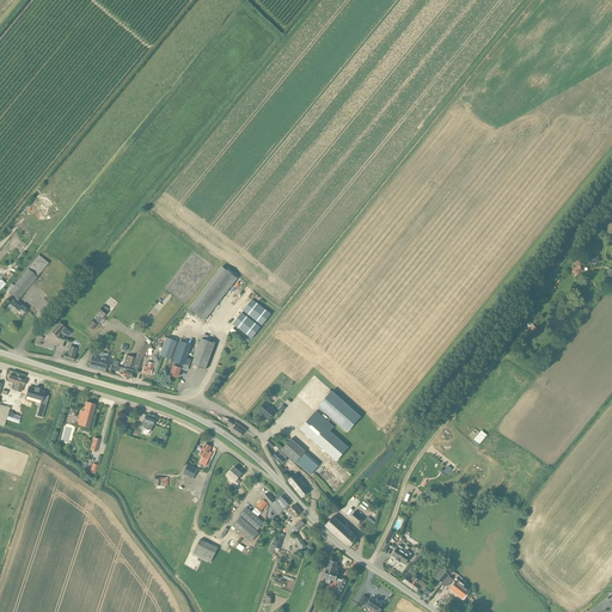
[(6,291),(16,298),(7,307),(16,314),(18,311),(22,314),(26,310),(22,305),(19,307),(14,304),(18,300),(18,299),(47,263),(38,255),(14,286),(11,283),(6,291)]
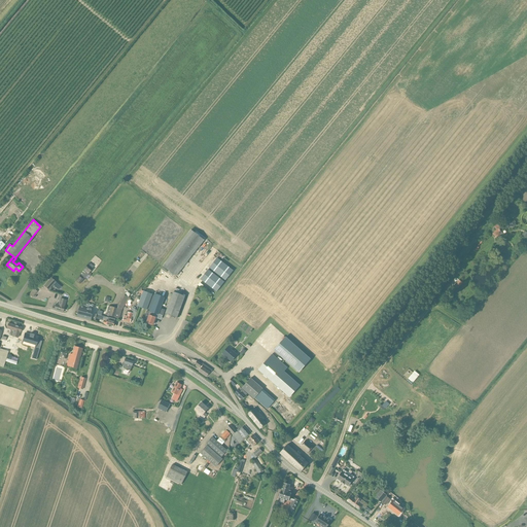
[(496,238),(500,234),(501,233),(507,227),(515,226),(517,225),(514,221),(506,226),(504,225),(504,226),(499,222),(495,227),(497,230),(493,234),(496,238)]
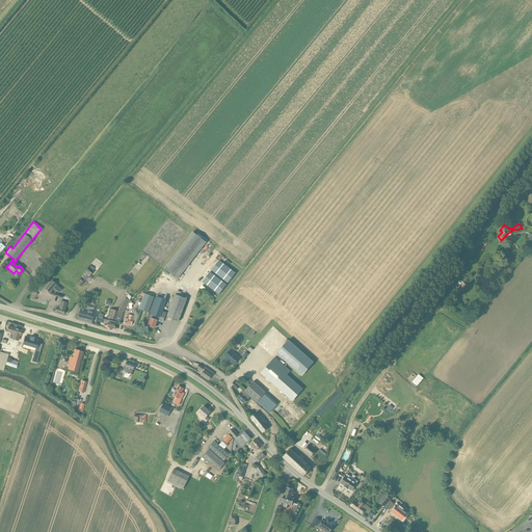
[(192,232),(168,264),(164,268),(178,278),(206,242),(192,232)]
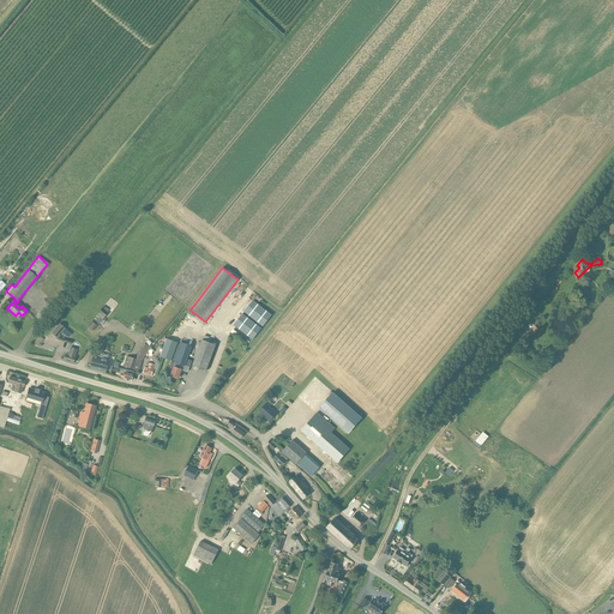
[(253,301),(244,312),(263,327),(272,315),(253,301)]
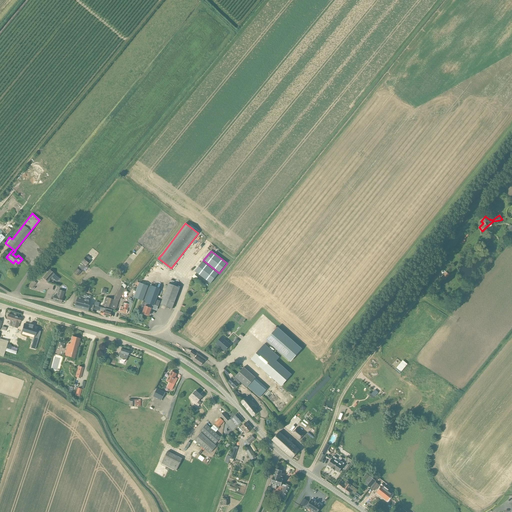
[(74,273),(78,276),(82,271),(86,266),(90,262),(89,262),(91,259),(88,256),(86,258),(85,257),(81,262),(82,263),(79,267),(78,267),(74,273)]
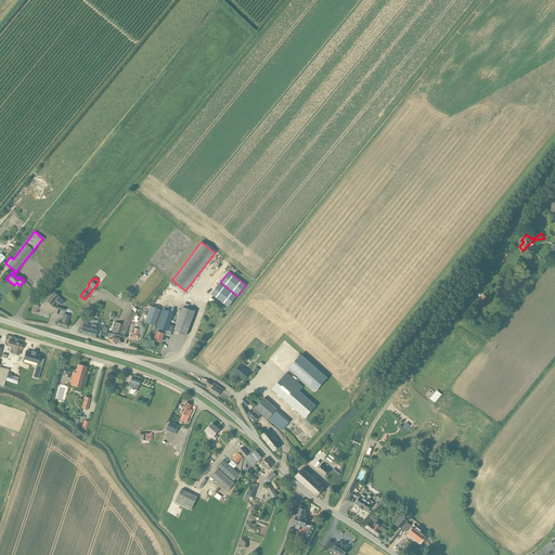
[(219,284),(211,294),(228,308),(236,297),(219,284)]
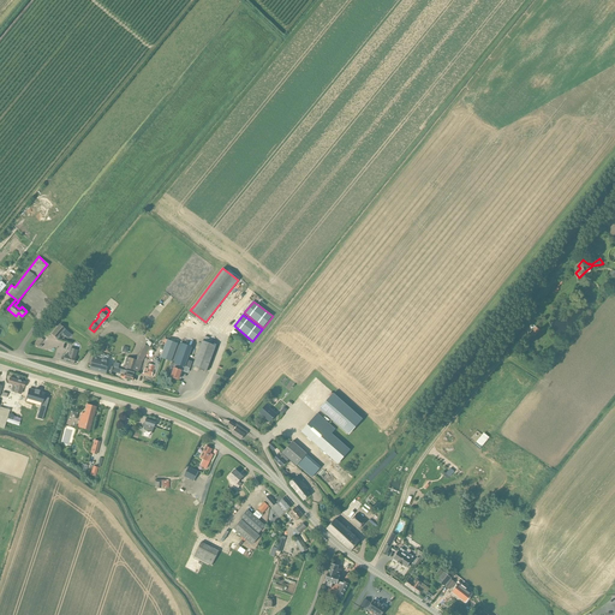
[(65,329),(60,324),(52,334),(55,338),(60,332),(61,333),(65,329)]
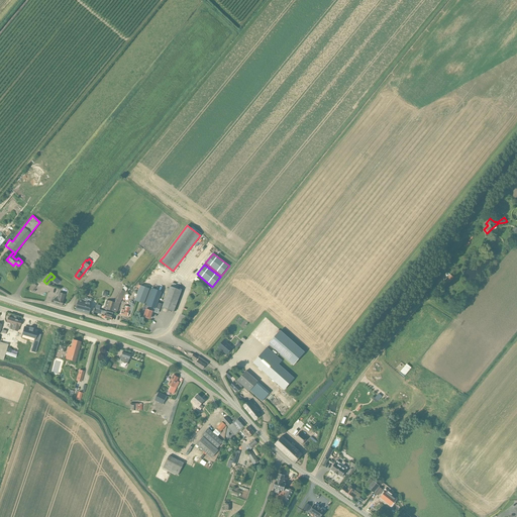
[(143,304),(149,290),(140,286),(134,301),(143,304)]
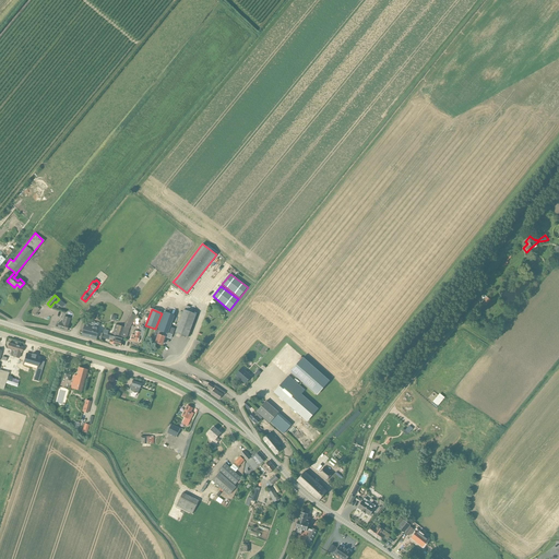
[(197,314),(193,313),(183,310),(176,333),(188,337),(197,314)]
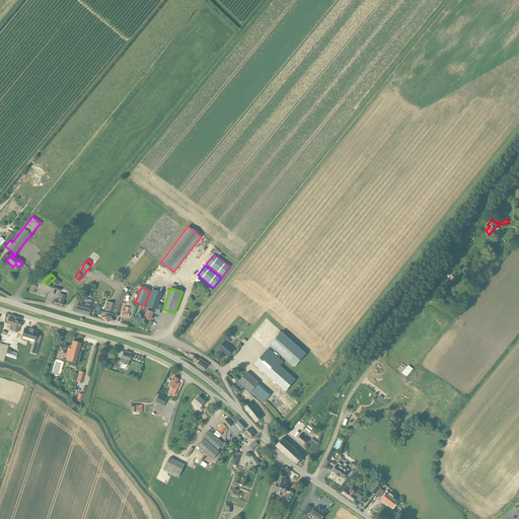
[(122,290),(115,303),(107,301),(104,310),(118,314),(120,305),(124,298),(126,299),(129,294),(122,290)]
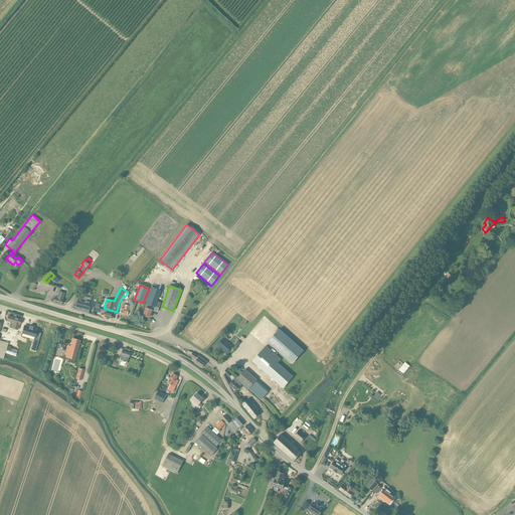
[(161,291),(156,290),(151,288),(146,304),(149,305),(155,307),(161,291)]
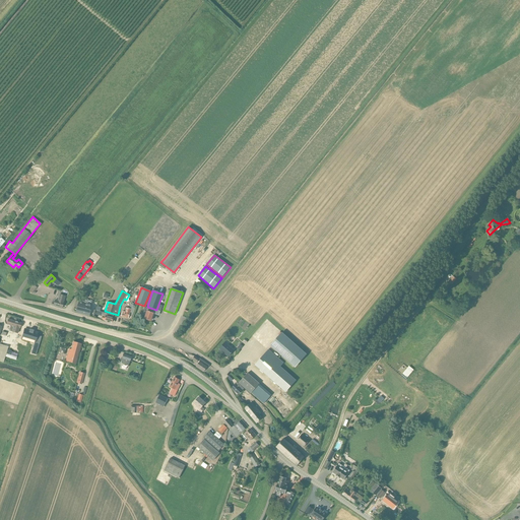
[(65,297),(59,295),(58,301),(55,301),(54,306),(62,309),(63,304),(63,303),(65,297)]
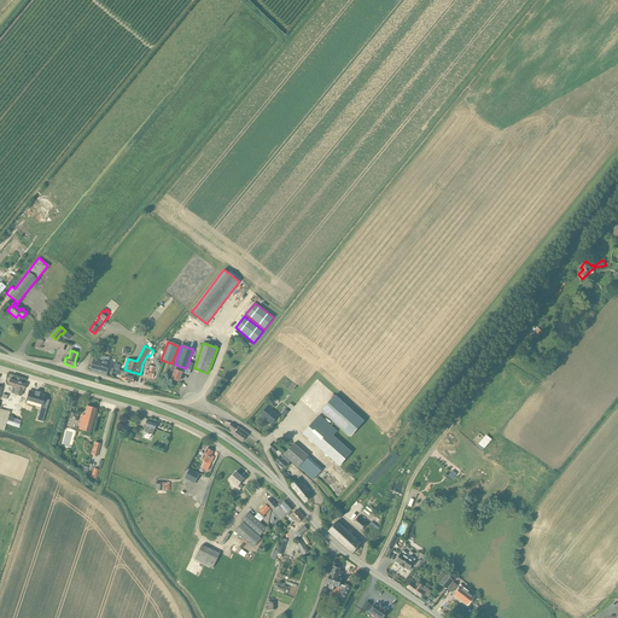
[(94,359),(92,365),(94,365),(93,372),(98,373),(106,375),(109,369),(109,368),(108,368),(109,362),(99,360),(94,359)]
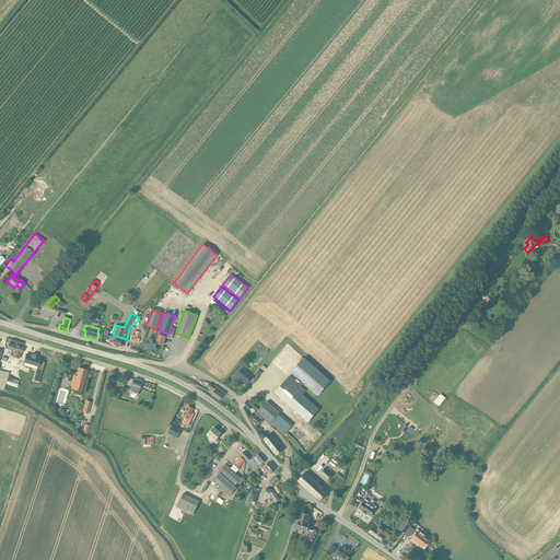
[(132,335),(131,340),(138,342),(139,339),(143,340),(147,330),(141,326),(139,333),(133,331),(133,335),(132,335)]
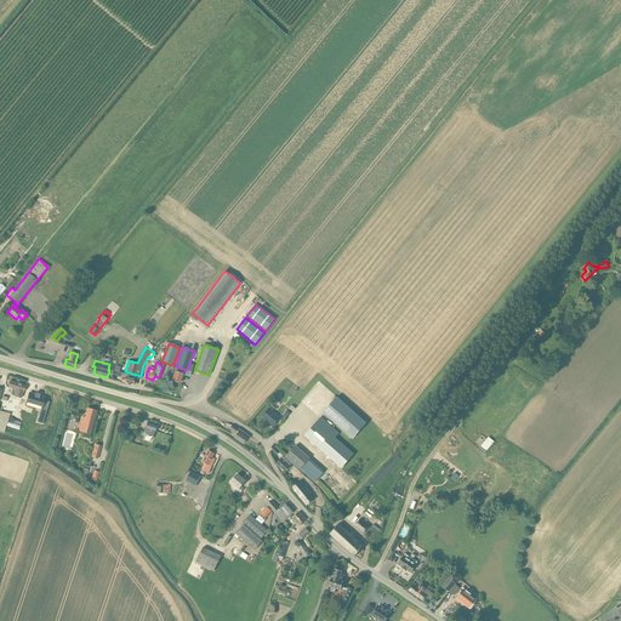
[(182,369),(174,366),(172,371),(176,372),(172,381),(181,383),(183,374),(181,374),(182,369)]
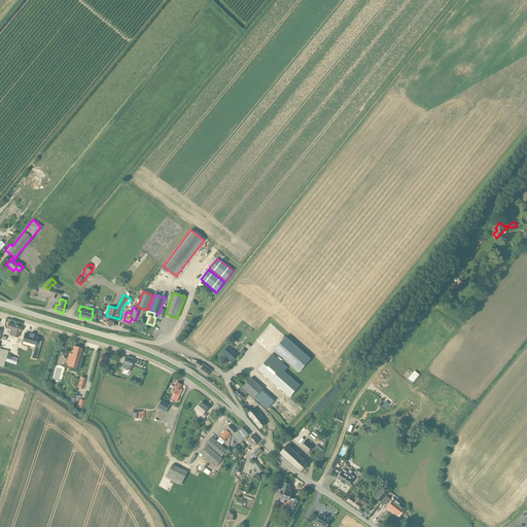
[(104,321),(103,323),(106,324),(113,326),(115,322),(114,322),(115,320),(108,318),(107,320),(107,321),(104,321)]
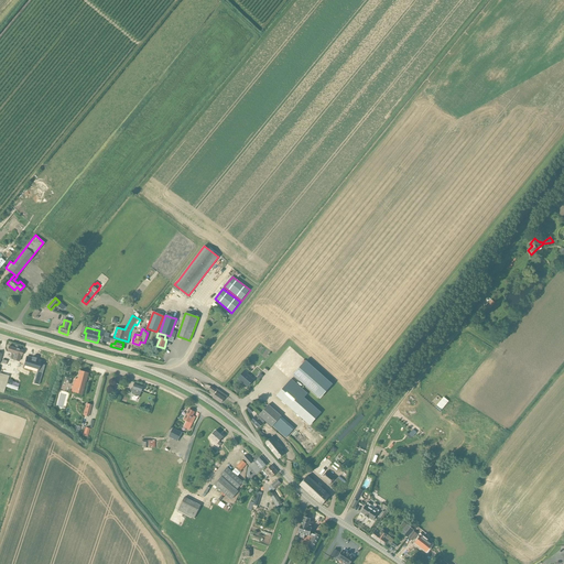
[(9,346),(8,351),(12,353),(10,359),(20,361),(21,356),(22,356),(23,350),(9,346)]
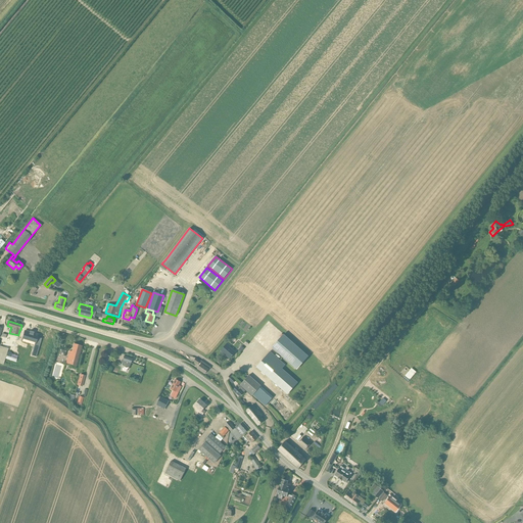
[(24,335),(22,338),(35,342),(35,344),(33,351),(37,352),(36,357),(42,338),(41,338),(38,337),(38,335),(34,334),(34,332),(30,331),(30,333),(25,331),(24,335)]
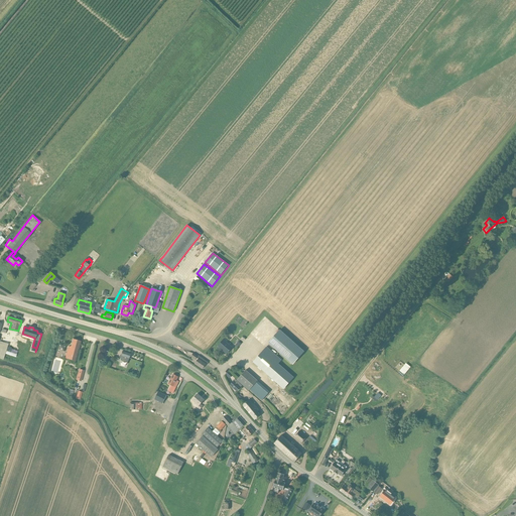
[(280,330),(268,343),(292,365),(304,352),(280,330)]
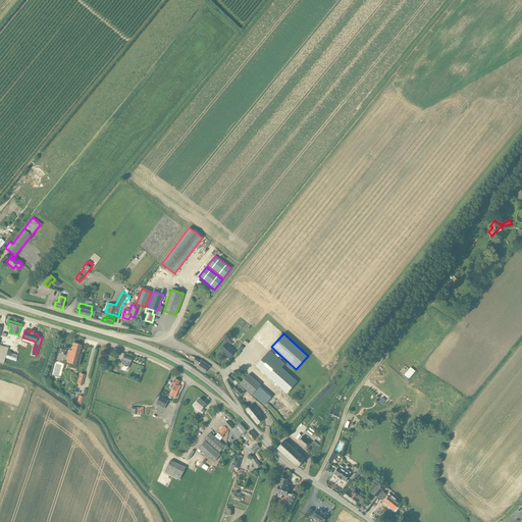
[(227,343),(223,347),(220,350),(229,358),(235,352),(228,347),(230,345),(227,343)]
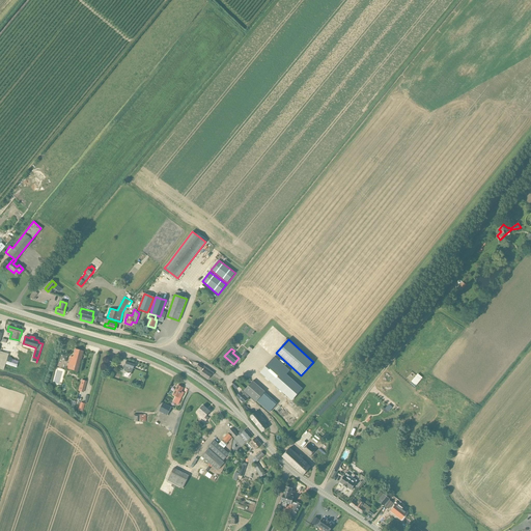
[(71,357),(70,361),(67,369),(78,371),(83,352),(75,350),(73,357),(71,357)]
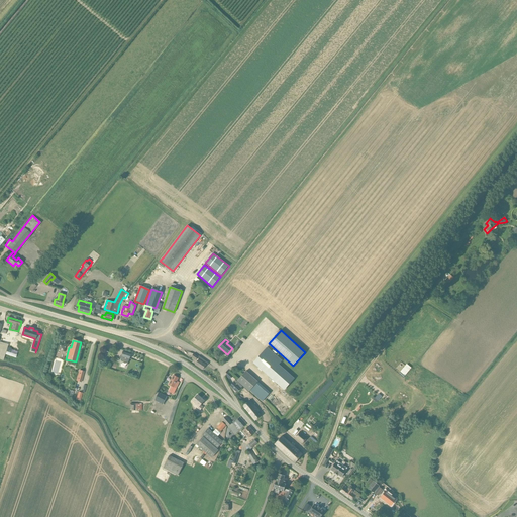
[(5,344),(0,341),(0,355),(1,353),(3,354),(4,352),(3,352),(5,346),(7,347),(8,345),(5,344)]
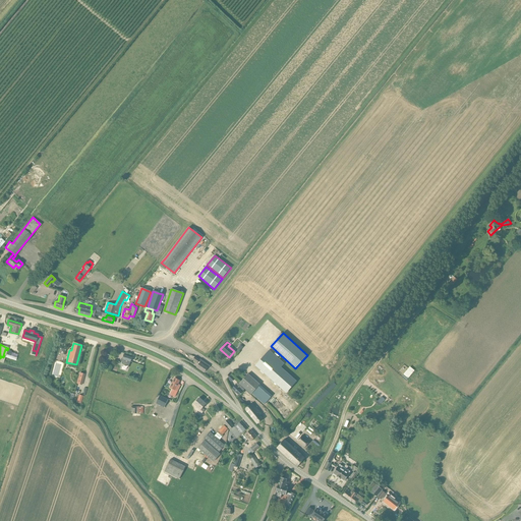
[(6,354),(5,357),(16,361),(17,358),(16,358),(17,354),(11,353),(12,352),(11,351),(11,350),(9,350),(9,351),(8,350),(7,354),(6,354)]
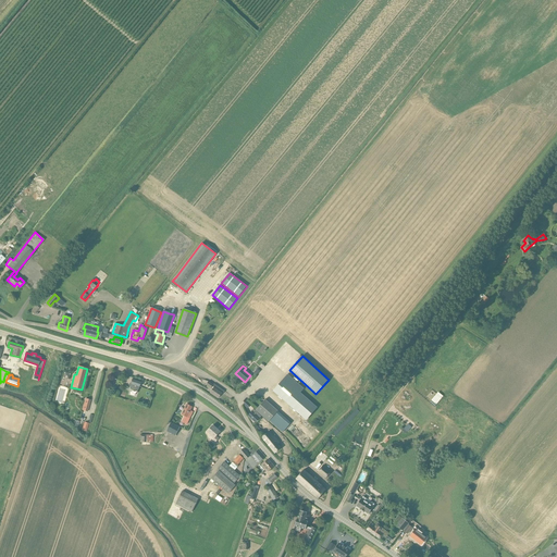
[(273,391),(306,420),(317,408),(300,393),(304,390),(287,374),(273,391)]
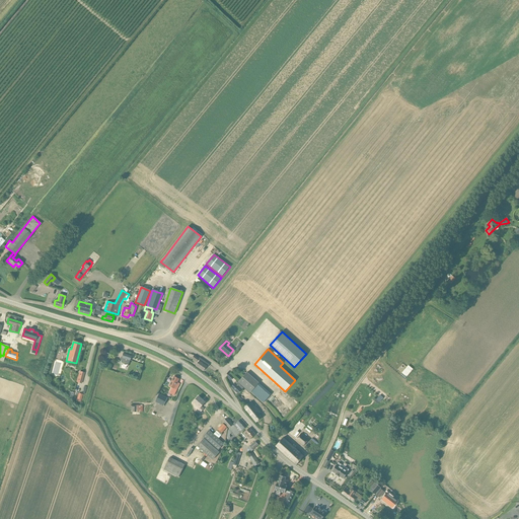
[(121,360),(123,361),(123,362),(129,365),(132,356),(124,353),(123,358),(121,357),(121,360)]
